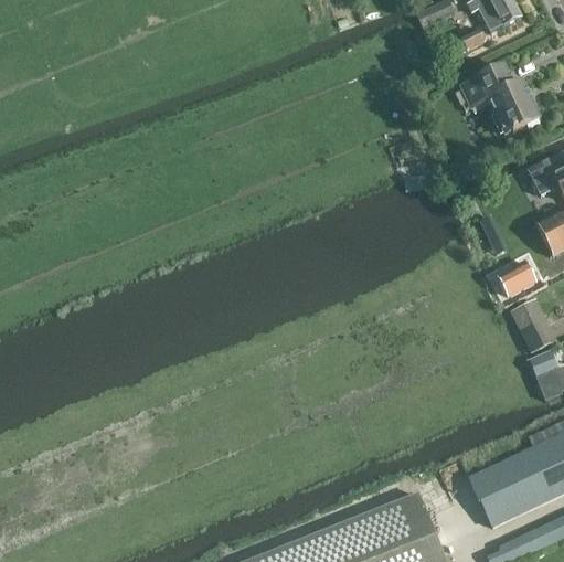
[(445,0),(421,11),(415,13),(423,29),(456,14),(450,0),(445,0)]
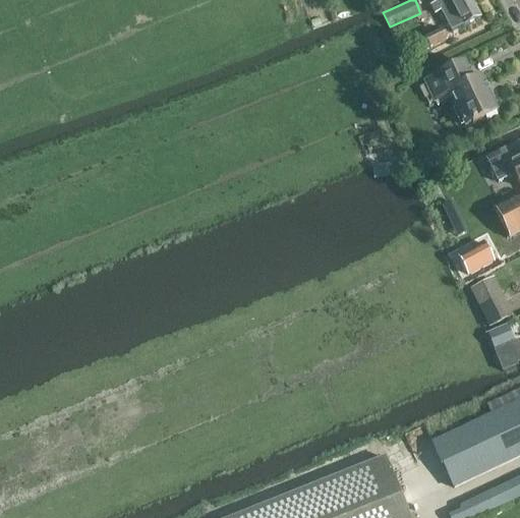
[(439,0),(431,4),(436,12),(442,9),(452,30),(481,15),(473,0),(439,0)]
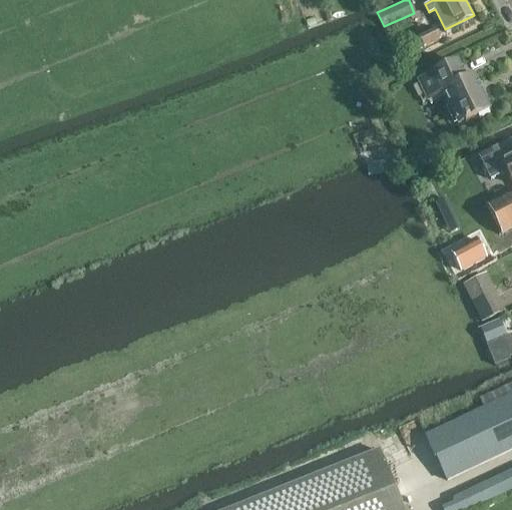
[(441,37),(436,27),(419,35),(424,46),(441,37)]
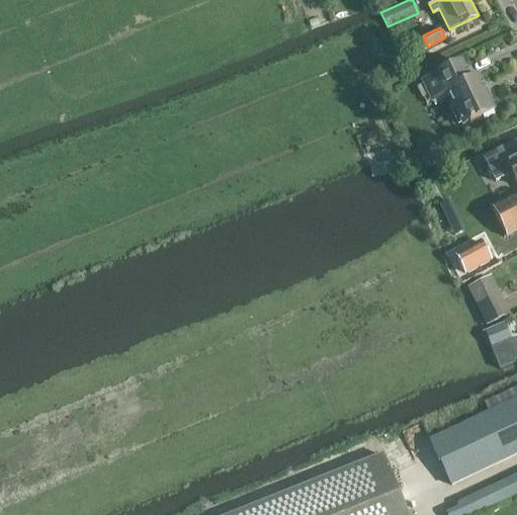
[(433,99),(448,92),(463,124),(495,109),(479,76),(471,80),(462,62),(424,80),(433,99)]
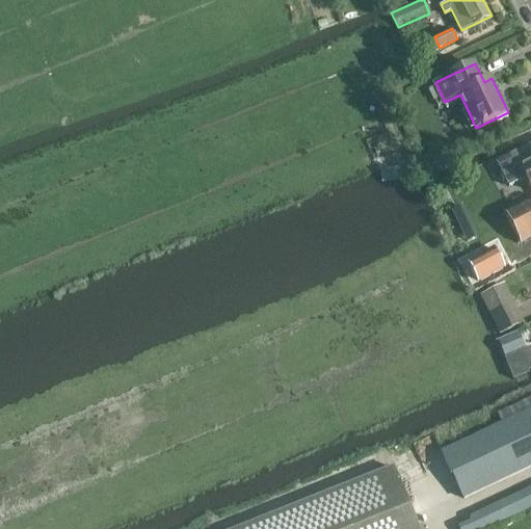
[(401,84),(389,86),(391,99),(403,97),(401,84)]
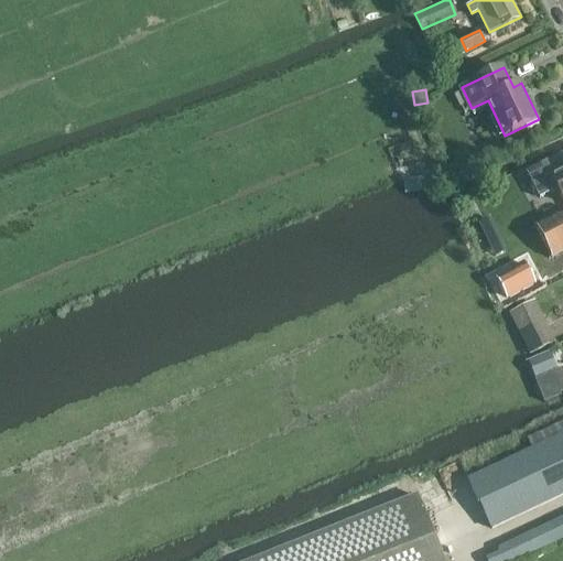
[(548,161),(528,171),(541,196),(558,187),(562,197),(562,169),(554,173),(548,161)]
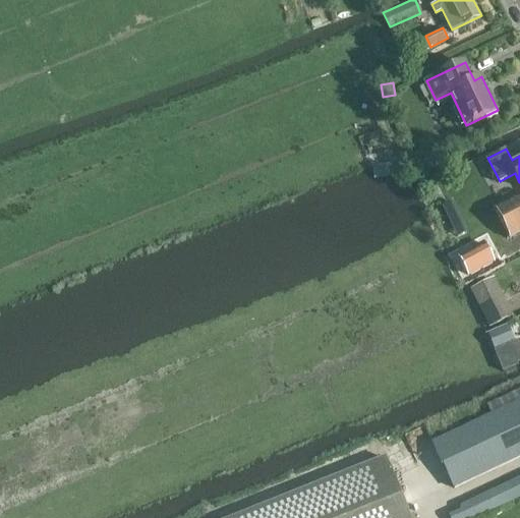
[(510,191),(503,194),(506,200),(513,196),(510,191)]
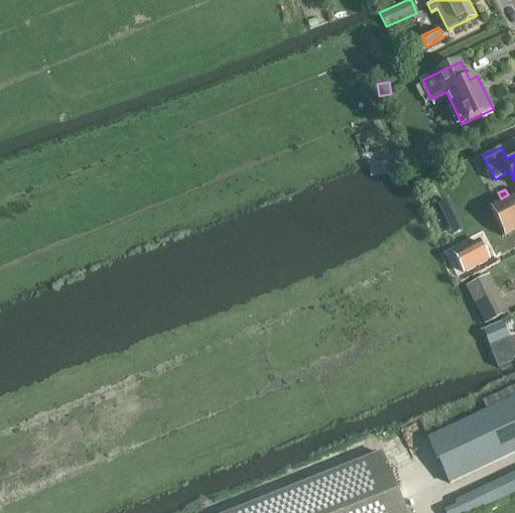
[(506,235),(514,230),(514,191),(508,195),(501,199),(490,205),(506,235)]
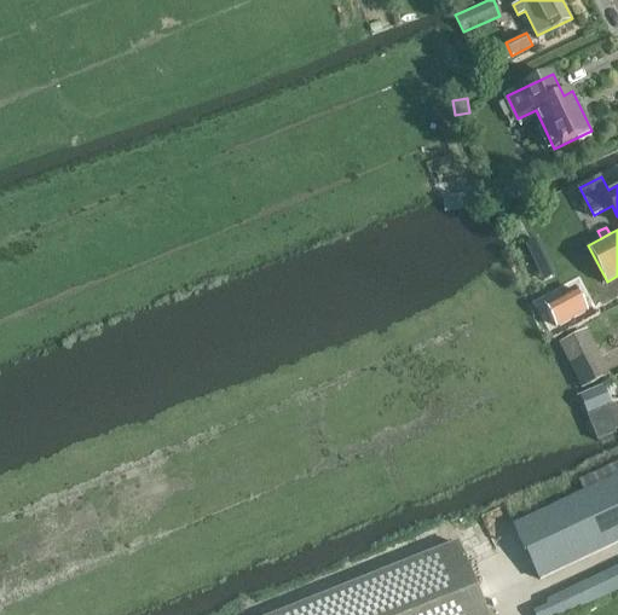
[(543,303),(554,325),(588,308),(577,286),(543,303)]
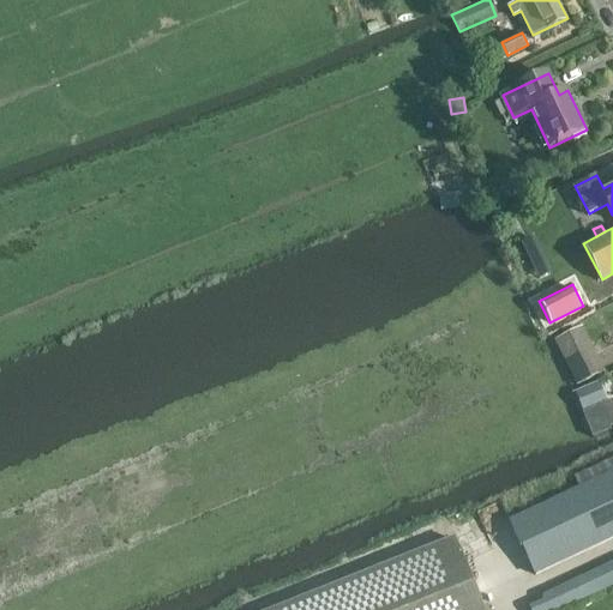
[(577,327),(556,338),(566,360),(578,381),(600,370),(588,349),(577,327)]
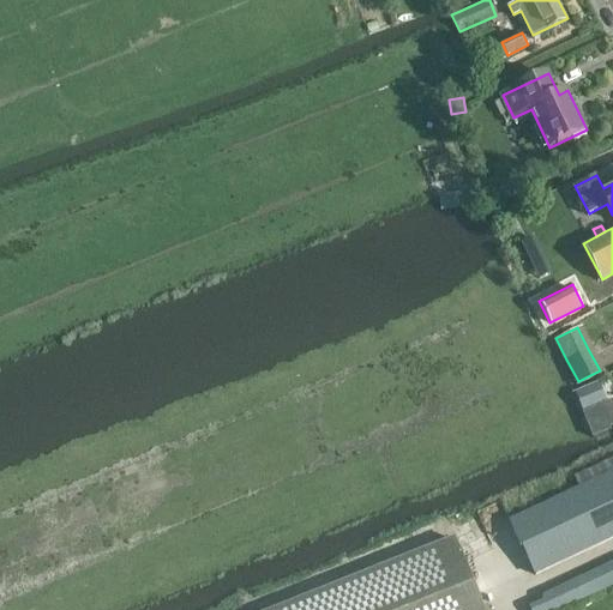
[(599,380),(575,391),(583,409),(608,398),(599,380)]
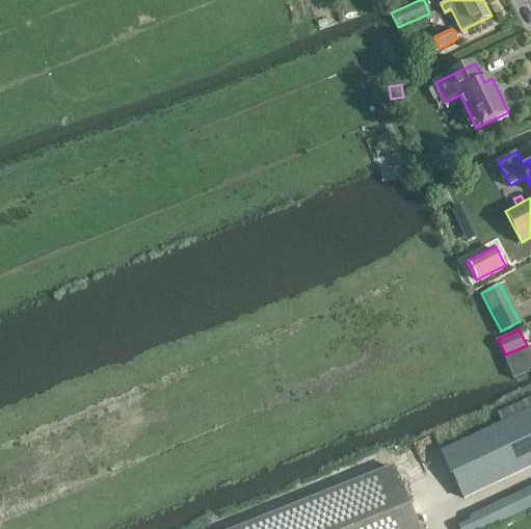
[(530,346),(506,358),(514,377),(530,370),(530,346)]
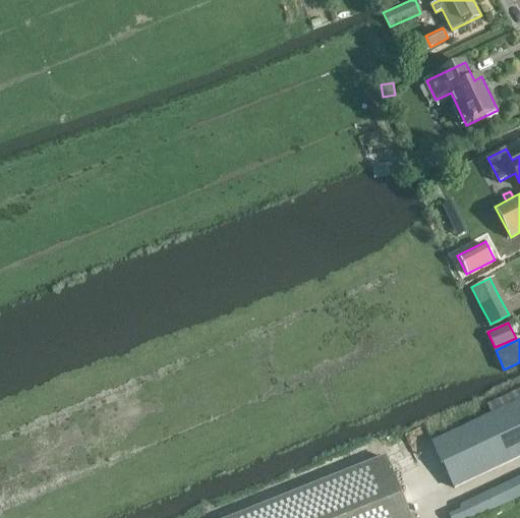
[(493,414),(434,442),(455,485),(519,454),(519,390),(488,405),(493,414)]
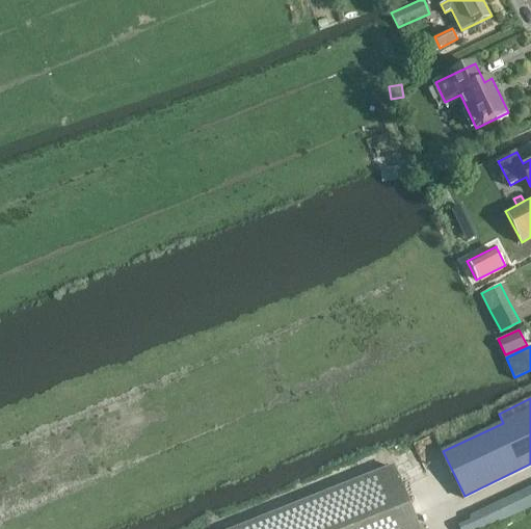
[(419,528),(395,467),(237,528),(419,528)]
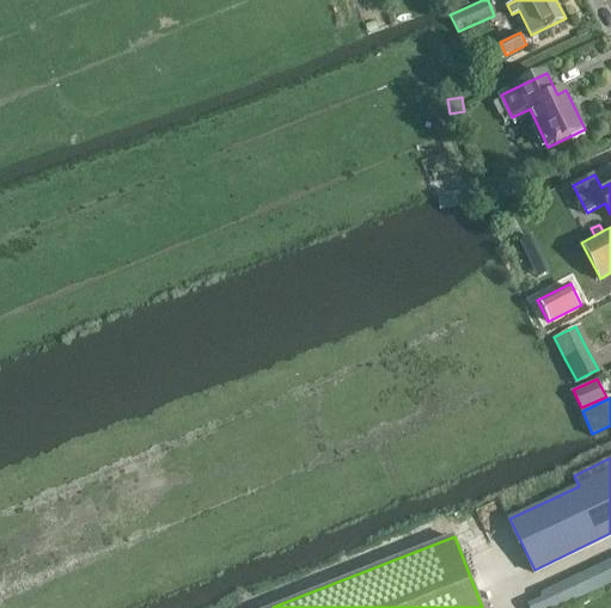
[(610,557),(542,590),(544,595),(550,607),(554,607),(610,579),(610,557)]
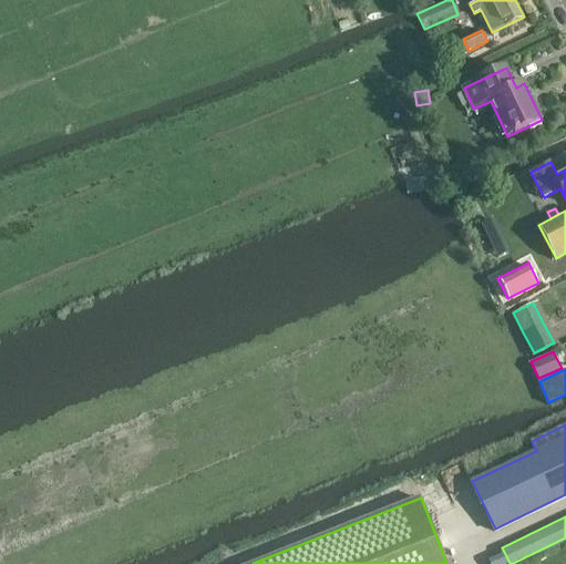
[(510,563),(504,552),(489,559),(491,563),(510,563)]
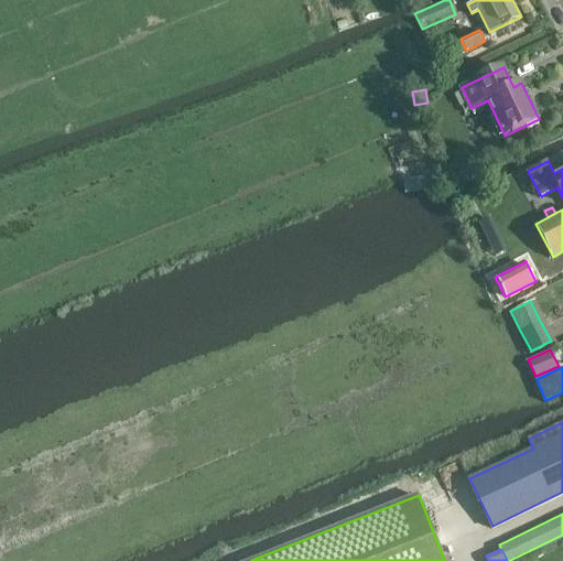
All buildings are outlined.
